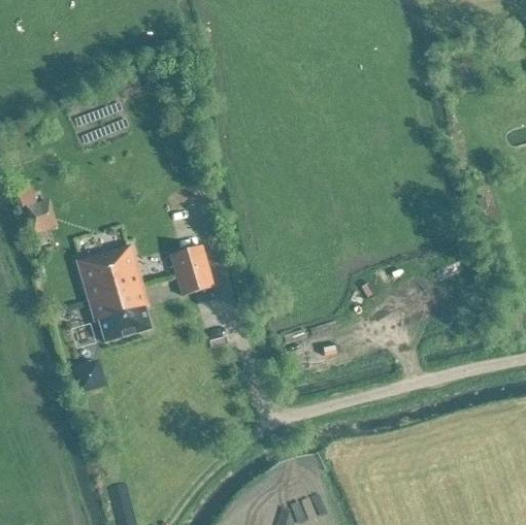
[(483,153),(480,141),(466,144),(469,157),(483,153)]
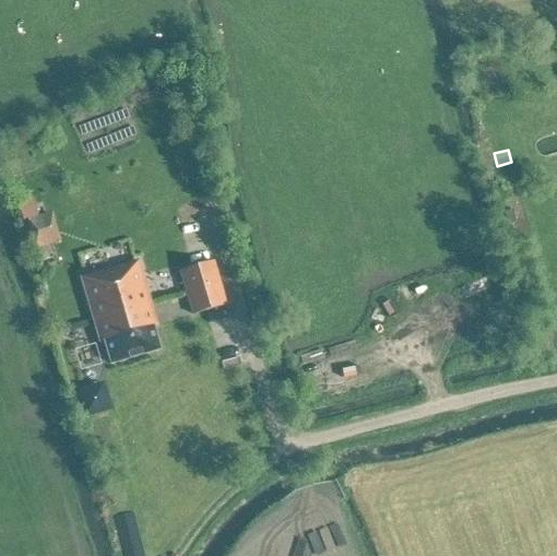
[(34,197),(19,201),(24,220),(28,219),(39,215),(34,197)]
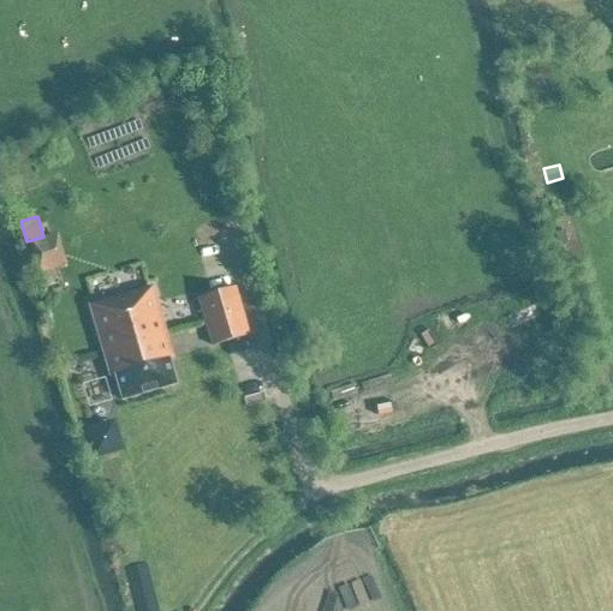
[(167,331),(154,285),(90,304),(105,351),(167,331)]
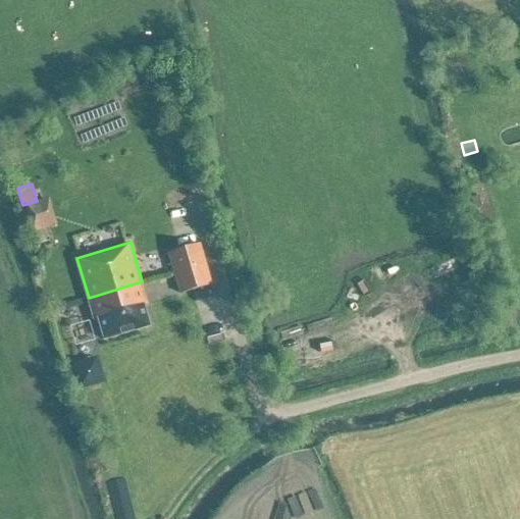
[(207,262),(201,243),(169,252),(175,271),(207,262)]
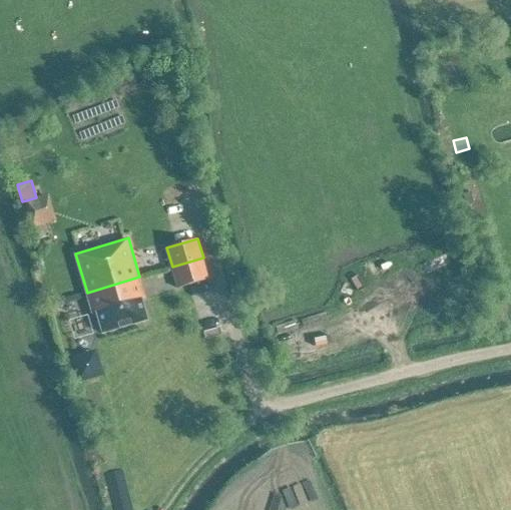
[(208,278),(203,258),(172,267),(177,287),(208,278)]
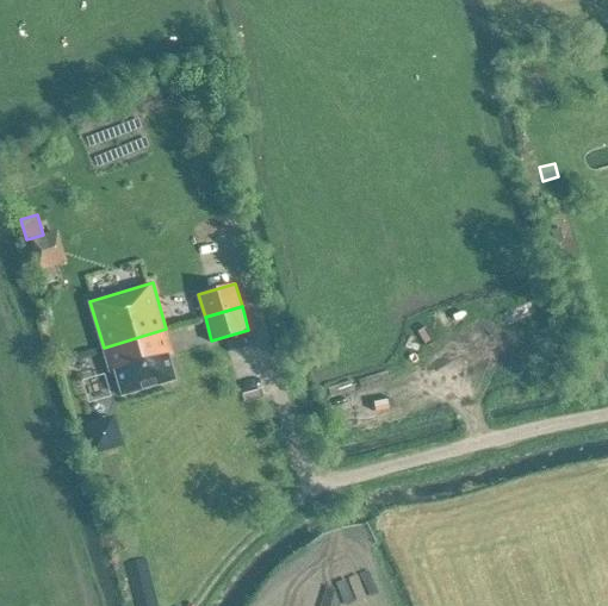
[(173,351),(166,329),(104,348),(111,370),(115,369),(123,394),(177,379),(168,353),(173,351)]
